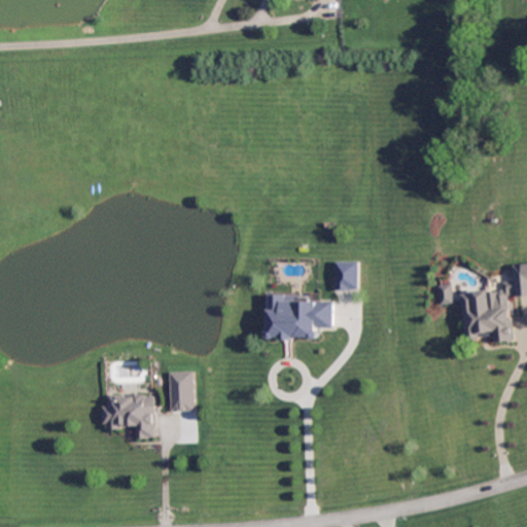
[(358,262),(336,262),(336,289),(358,289),(358,262)]
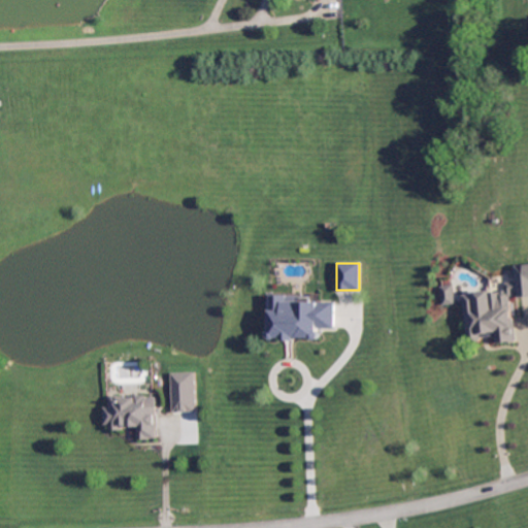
[(527,264),(515,267),(520,298),(527,296),(527,264)]
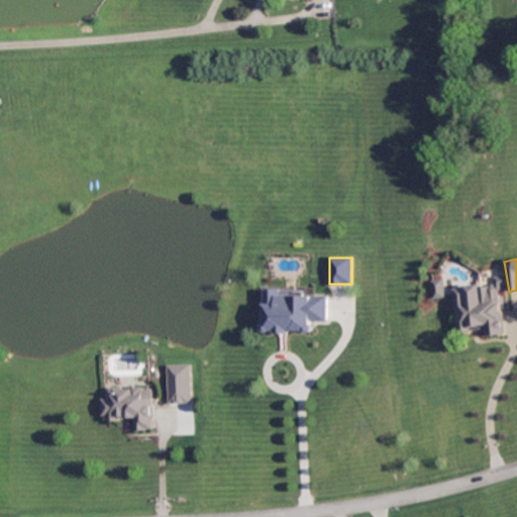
[(444,298),(441,280),(429,282),(432,300),(444,298)]
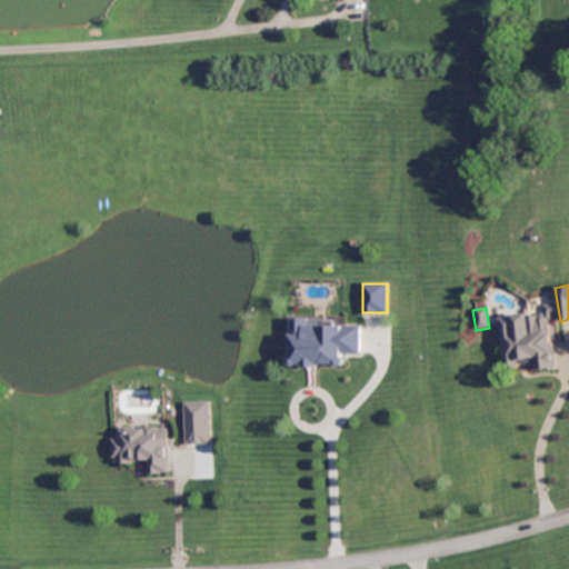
[(528,317),(540,316),(541,327),(551,327),(556,368),(537,370),(536,363),(520,365),(519,367),(516,370),(510,370),(506,367),(499,318),(510,318),(510,315),(528,313),(528,317)]
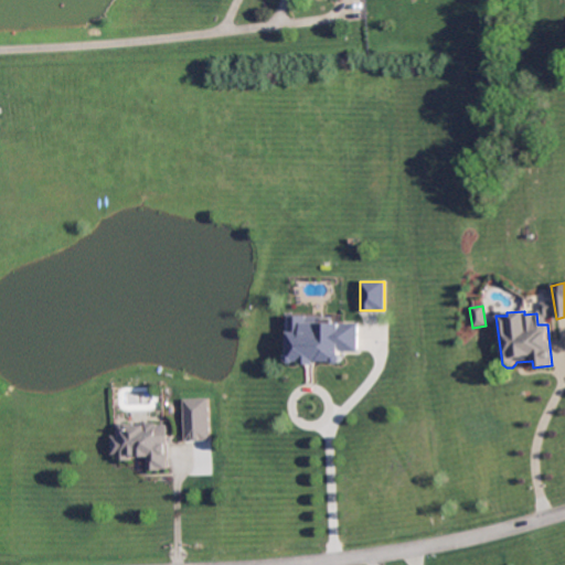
[(361,352),(340,352),(340,355),(343,358),(342,363),(338,365),(334,365),(332,363),(316,362),(315,365),(302,365),(302,363),(297,362),(295,364),(288,364),(286,362),(286,358),(288,355),(288,333),(290,333),(291,318),(340,318),(341,324),(360,324),(361,352)]
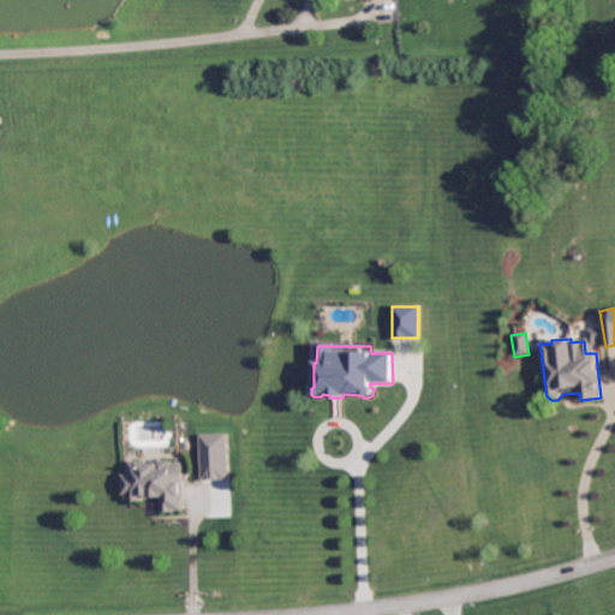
[(227,434),(199,435),(201,481),(228,479),(227,434)]
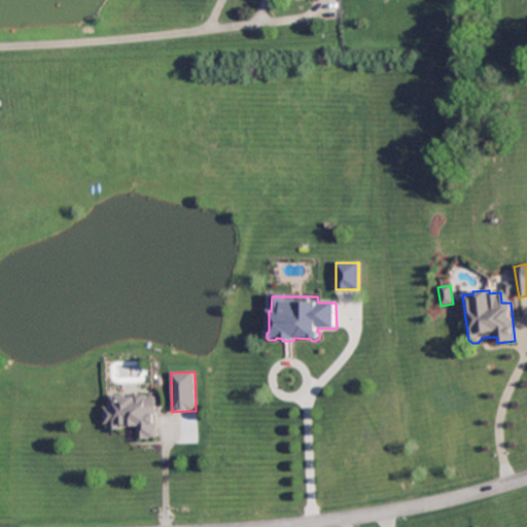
[(147,397),(156,397),(159,438),(151,438),(151,440),(139,440),(139,426),(124,426),(124,430),(110,430),(110,425),(105,425),(105,407),(111,407),(111,398),(113,396),(120,396),(120,397),(138,397),(138,395),(146,395),(147,397)]
